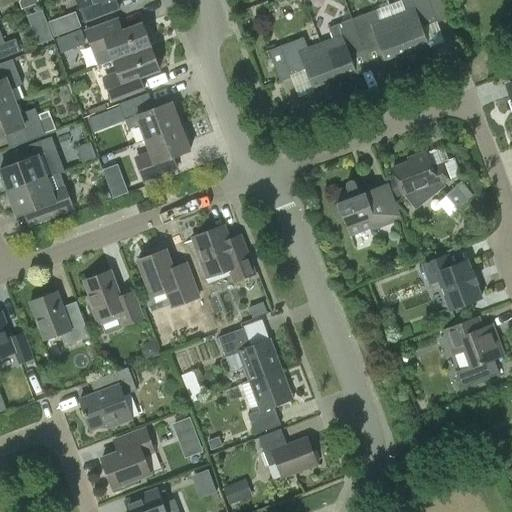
[(111,12),(106,0),(75,0),(84,22),(111,12)]
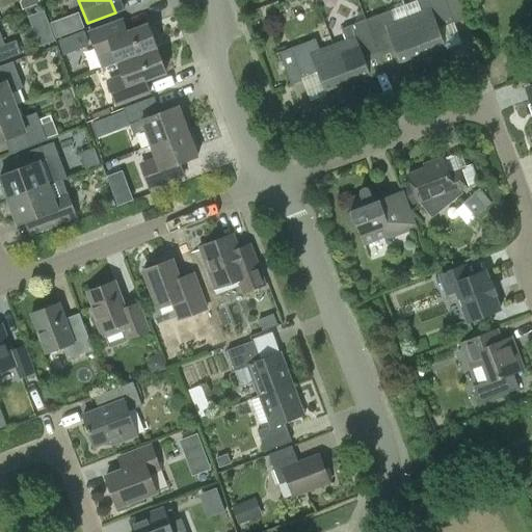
[(417,0),(421,11),(408,17),(422,54),(445,46),(439,29),(466,19),(458,0),(417,0)]
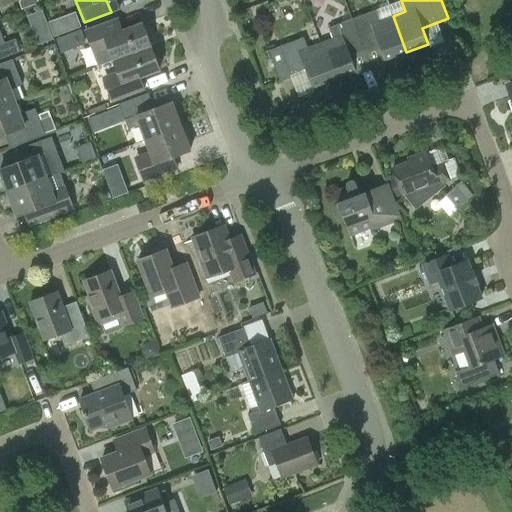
[(352,19),(364,50),(378,45),(384,60),(406,52),(393,16),(380,21),(376,10),(352,19)]
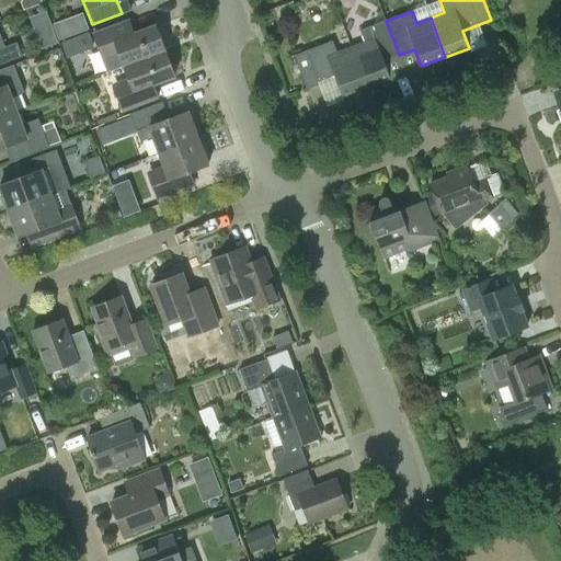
[(54,25),(59,41),(71,36),(65,21),(54,25)]
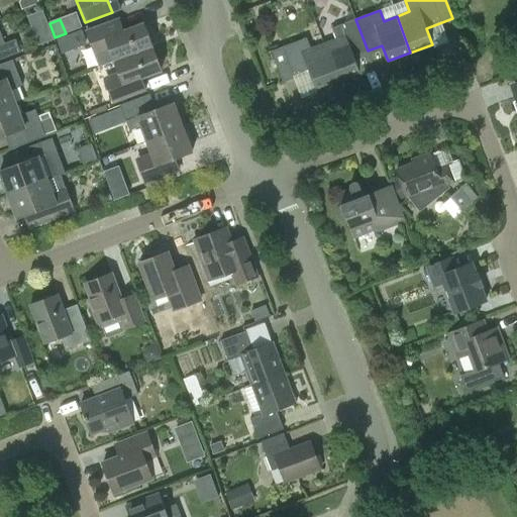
[(323,44),(337,80),(359,72),(353,56),(368,50),(355,19),(332,28),(336,39),(323,44)]
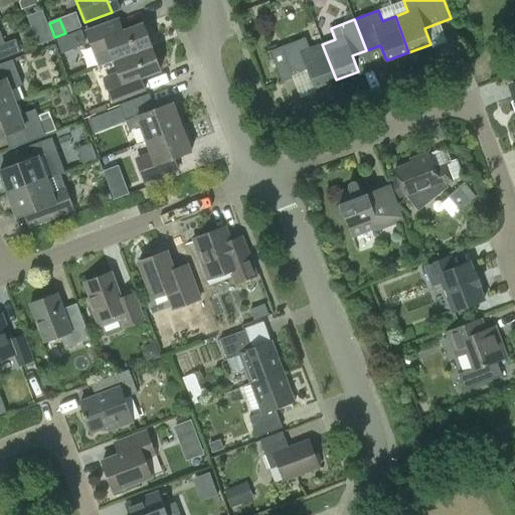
[(114,60),(152,46),(143,23),(118,32),(114,21),(87,31),(94,52),(100,66),(114,60)]
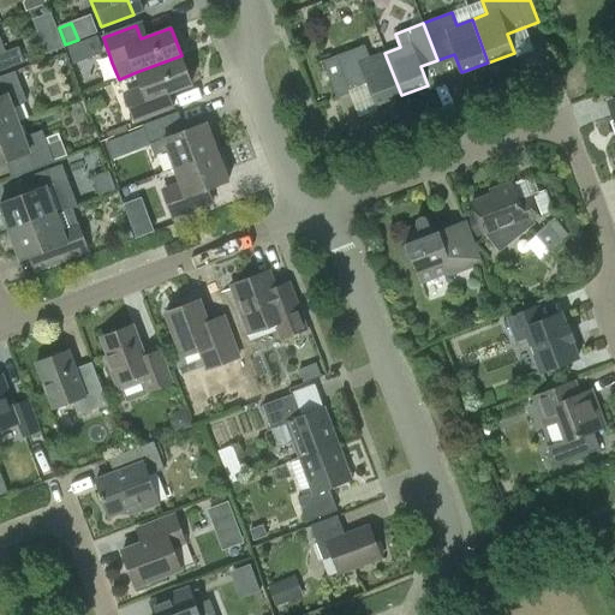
[(59,34),(41,40),(47,54),(65,48),(59,34)]
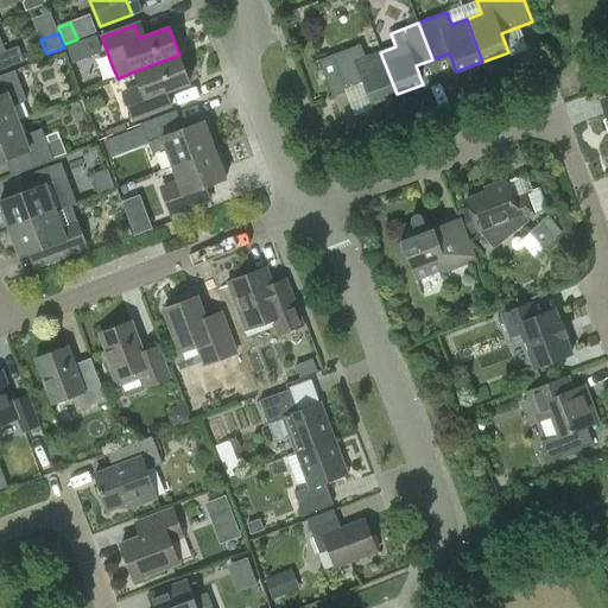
[(82,43),(67,48),(73,64),(88,58),(82,43)]
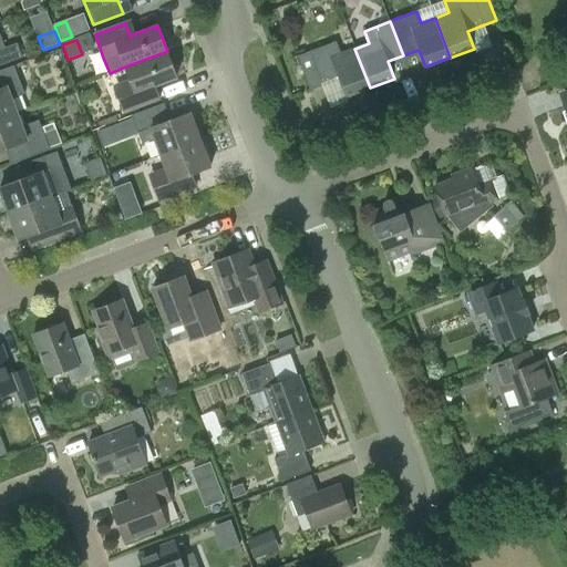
[(310,91),(339,80),(346,98),(370,88),(354,49),(341,53),(336,41),(297,57),(310,91)]
